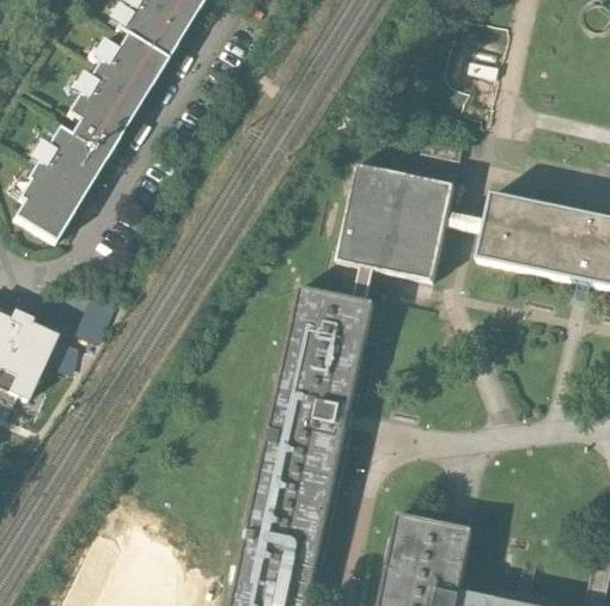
[(127,0),(111,25),(121,30),(165,56),(199,0),(127,0)]
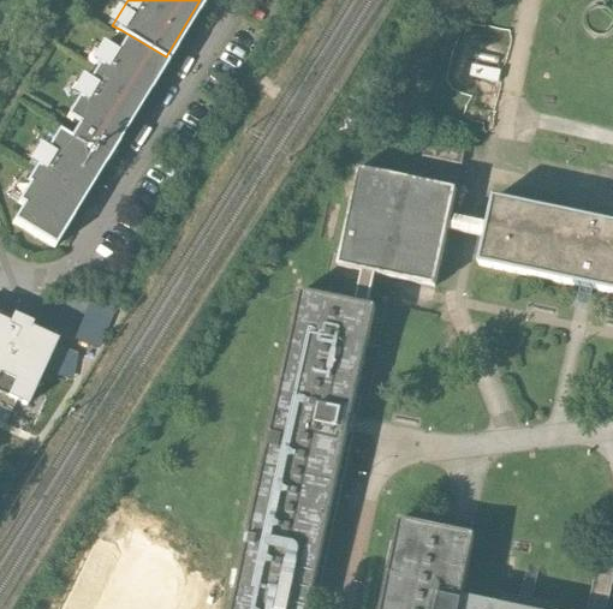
[(510,37),(470,29),(468,41),(507,49),(510,37)]
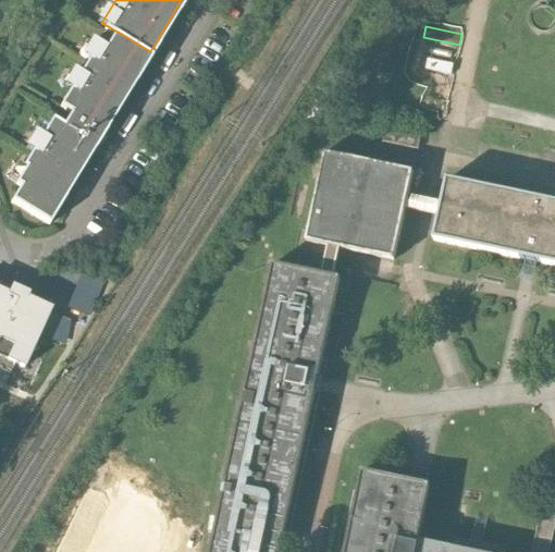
[(101,131),(150,51),(110,27),(100,44),(95,40),(58,99),(69,106),(59,121),(48,114),(9,178),(16,182),(10,194),(49,218),(101,131)]
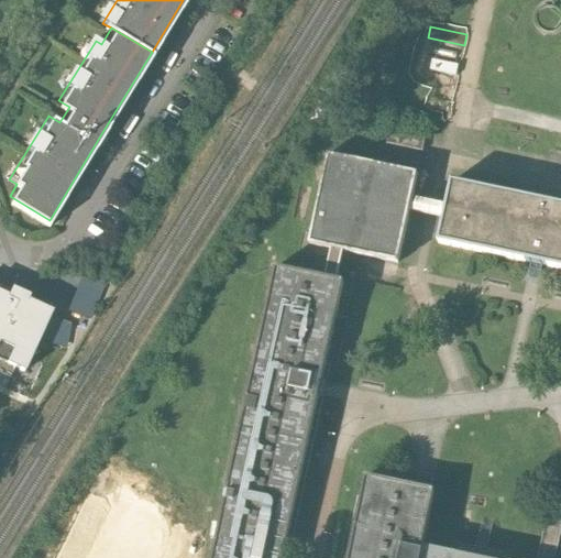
[(419,168),(330,149),(310,237),(333,242),(344,244),(351,247),(399,256),(410,205),(414,192),(419,168)]
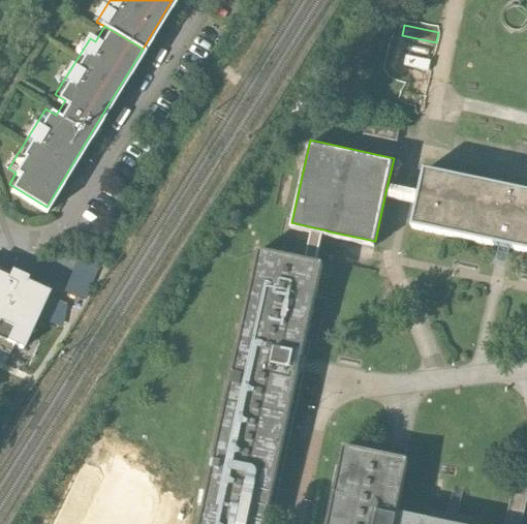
[(526,186),(427,165),(423,187),(420,199),(414,224),(506,244),(526,248),(526,186)]
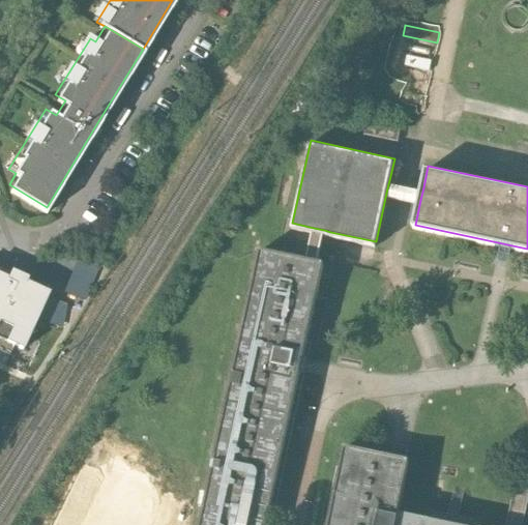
[(423,187),(389,180),(386,193),(405,197),(420,200),(423,187)]
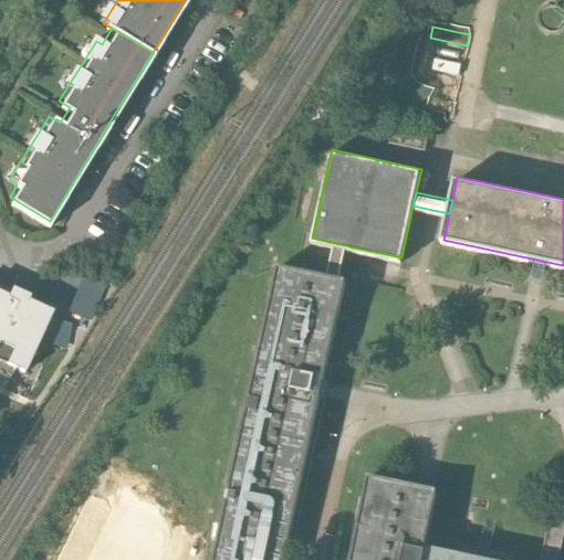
[(341,271),(346,245),(335,243),(327,273),(340,275),(341,271)]
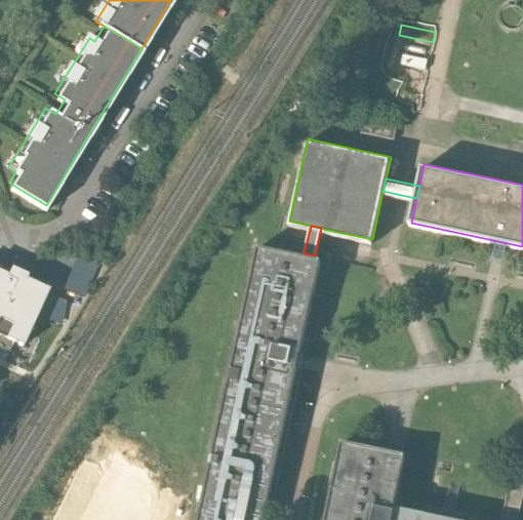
[(259,243),(197,519),(263,519),(298,361),(302,349),(322,257),(315,255),(304,253),(259,243)]
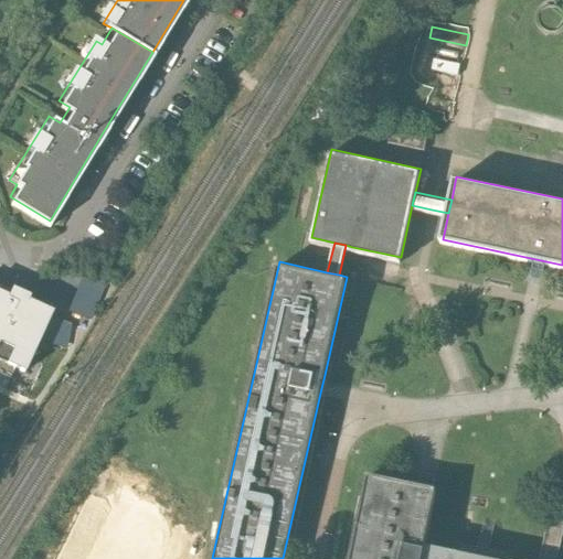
[(0,283),(0,353),(27,365),(53,310),(28,298),(30,293),(13,286),(11,290),(0,283)]
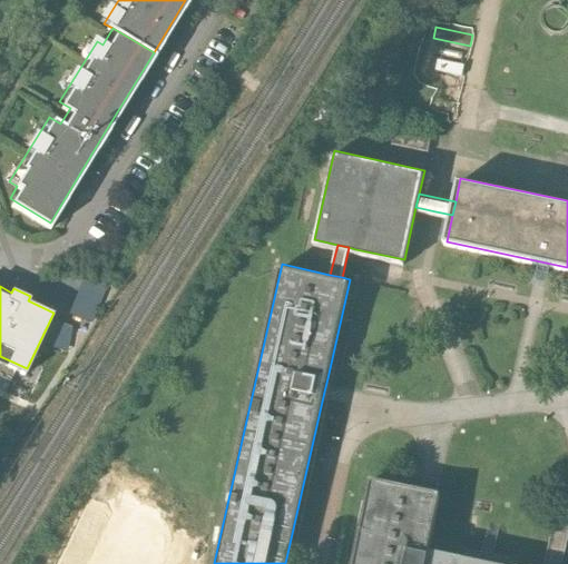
[(505,563),(428,547),(440,493),(411,486),(375,478),(355,563),(505,563)]
